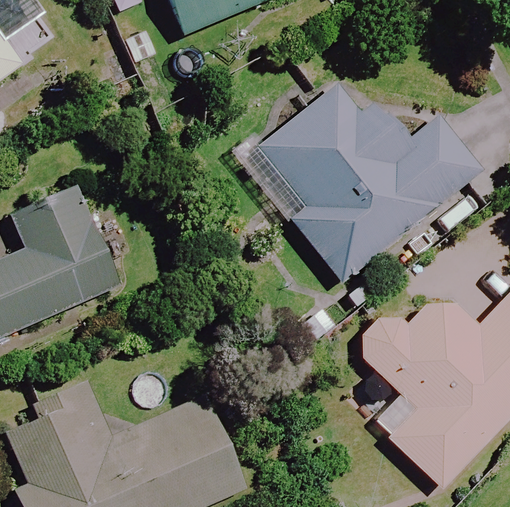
[(169,0),(184,34),(266,0),(169,0)]
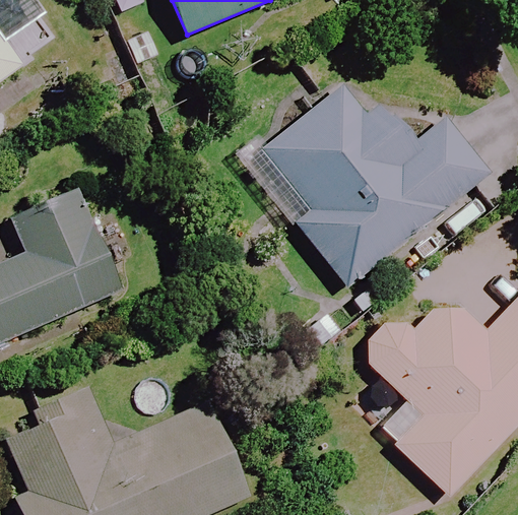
[(0,81),(22,66),(0,34),(0,81)]
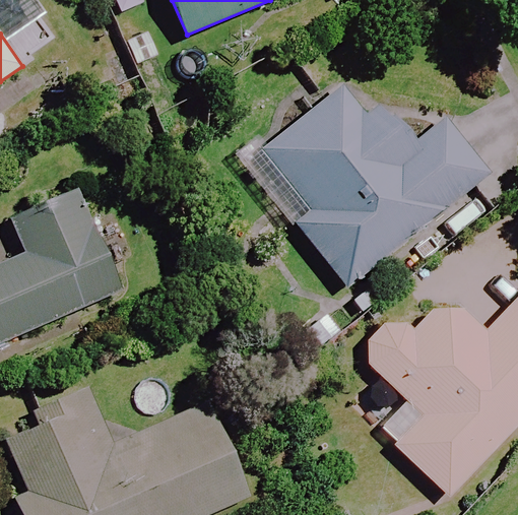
[(368,118),(340,85),(277,139),(265,126),(234,153),(349,288),(488,170),(444,120),(421,140),(387,102),(368,118)]
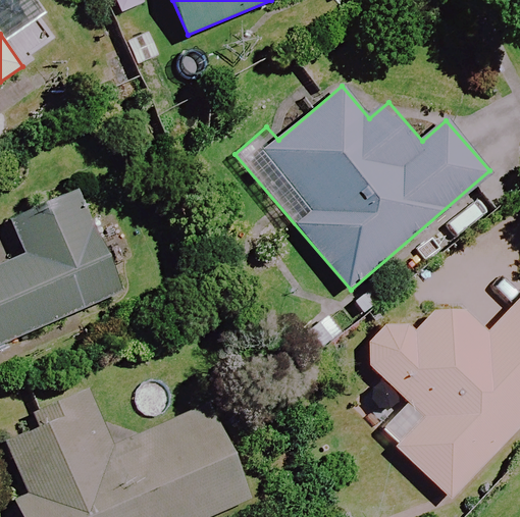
[(0,344),(119,292),(76,194),(10,223),(27,260),(0,271),(0,344)]
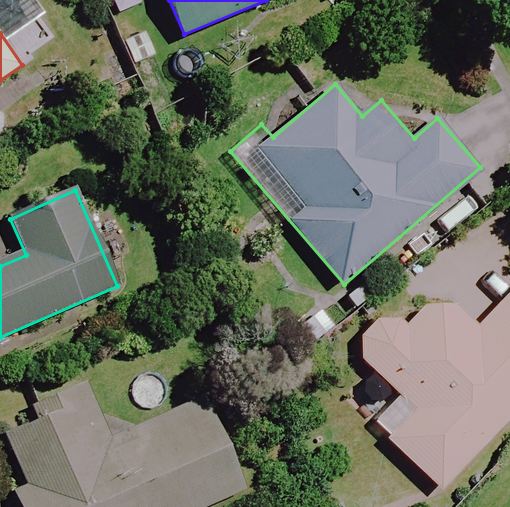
[(509,294),(478,328),(439,292),(408,324),(392,309),(354,349),(415,407),(387,437),(441,488),(509,415),(509,294)]
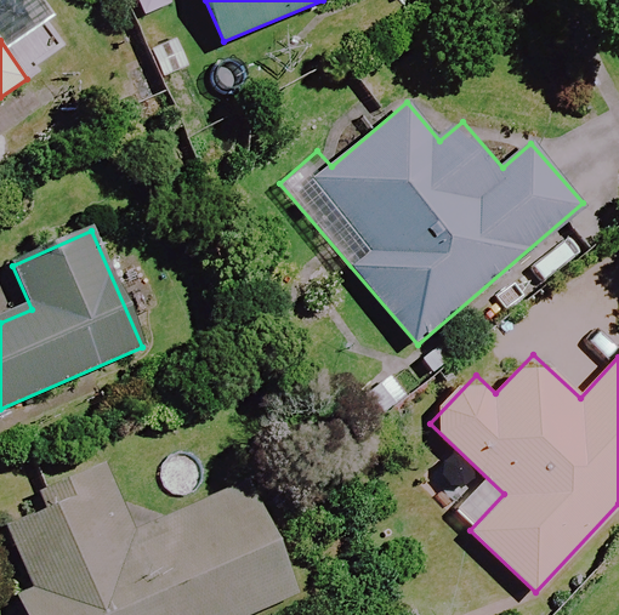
[(134,531),(106,465),(60,484),(67,502),(10,528),(33,580),(16,587),(27,614),(245,614),(302,591),(254,479),(134,531)]
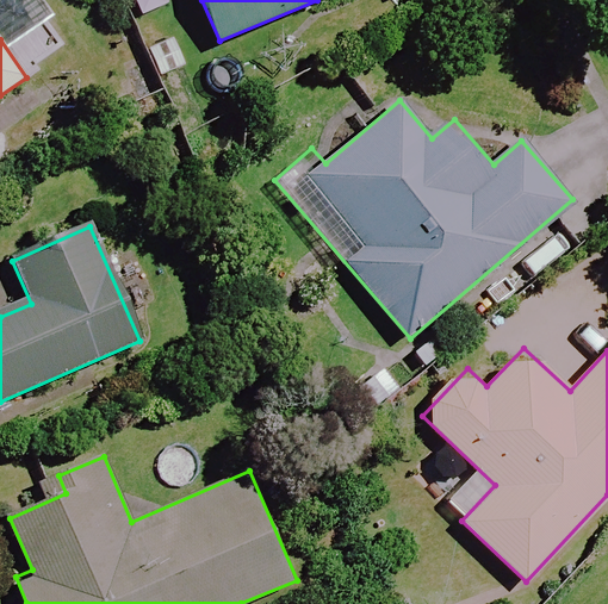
All buildings are outlined.
